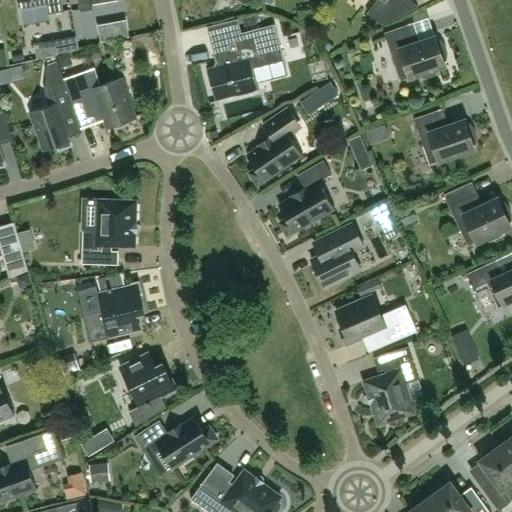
[(19,0),(21,9),(47,4),(49,14),(64,11),(61,0),(19,0)]
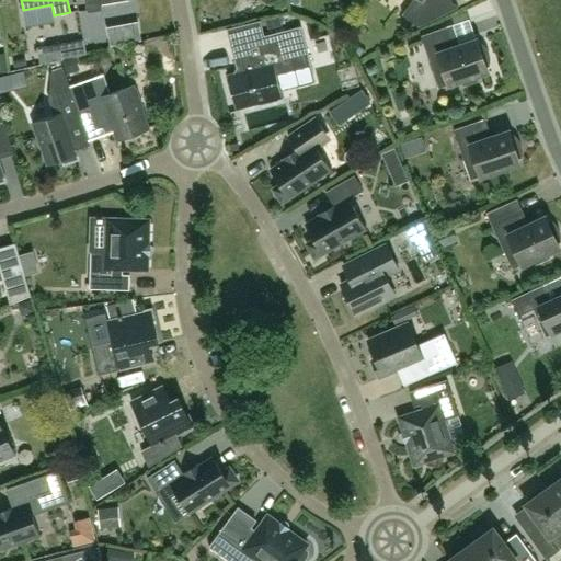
[(84,0),(88,12),(103,10),(102,4),(127,0),(84,0)]
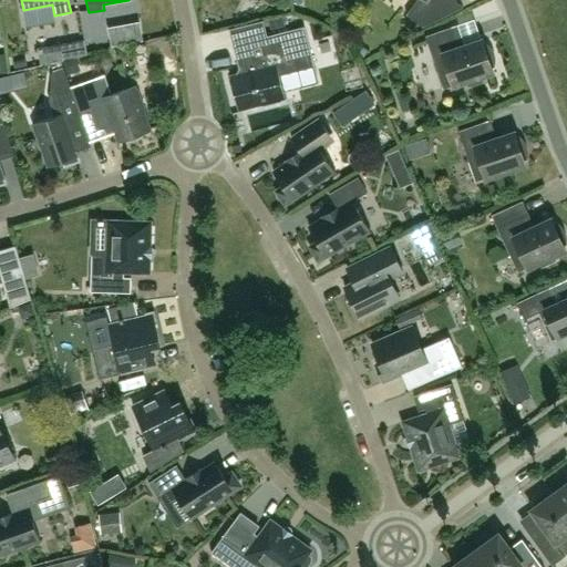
[(463,7),(454,0),(418,0),(406,14),(423,27),(463,7)]
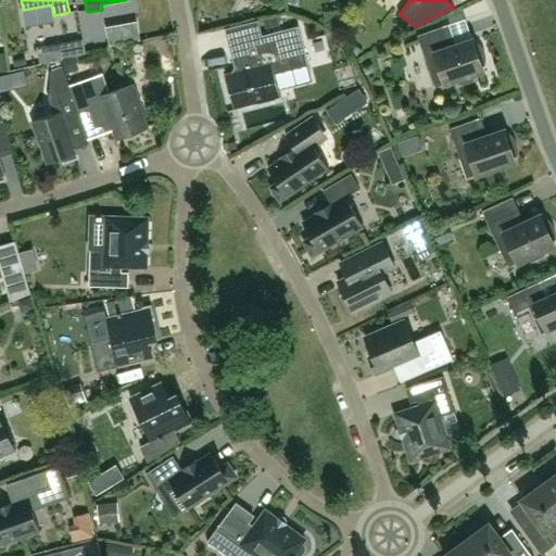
[(110,45),(140,39),(137,23),(106,28),(110,45)]
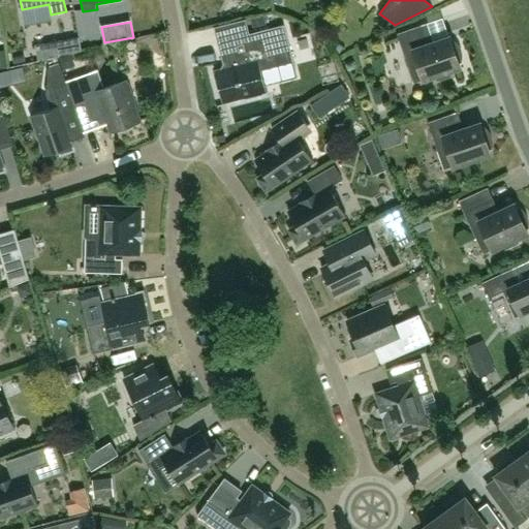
[(222,94),(227,112),(228,112),(225,100),(246,95),(247,98),(261,95),(260,91),(265,90),(259,69),(292,61),(284,26),(225,41),(230,65),(227,66),(224,70),(217,72),(219,80),(215,80),(219,95),(222,94)]
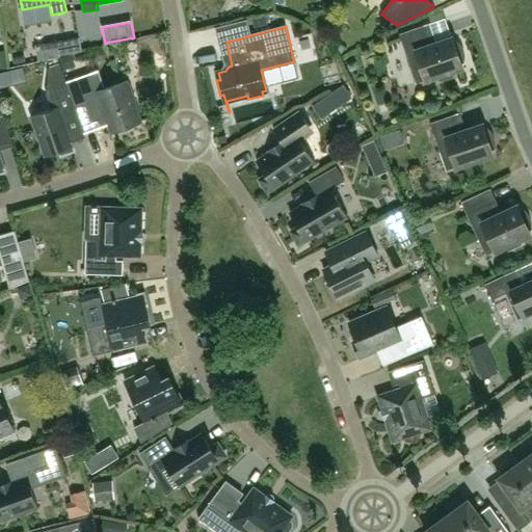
[(430,46),(423,26),(399,33),(417,83),(437,76),(440,81),(453,76),(451,72),(463,68),(461,63),(464,62),(464,57),(464,53),(463,48),(460,44),(456,41),(454,42),(453,37),(430,46)]
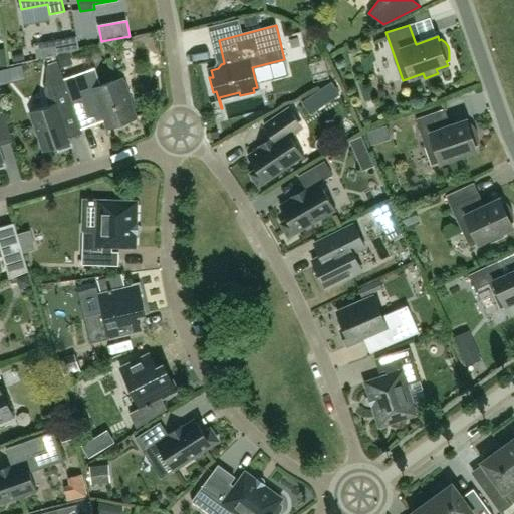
[(71,50),(69,40),(54,43),(56,53),(71,50)]
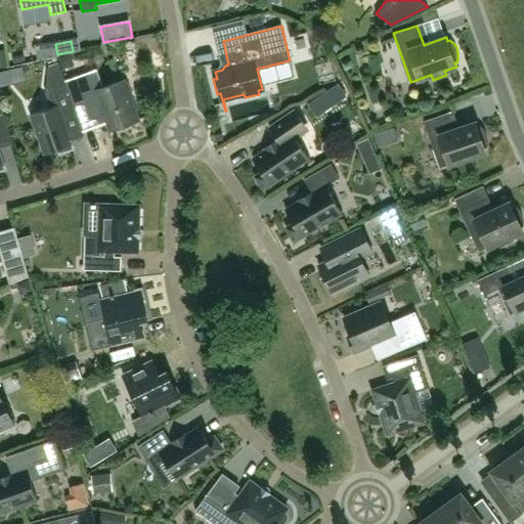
[(75,107),(66,81),(58,62),(49,66),(46,93),(51,107),(31,115),(44,154),(58,149),(59,154),(74,148),(64,123),(79,118),(75,107)]
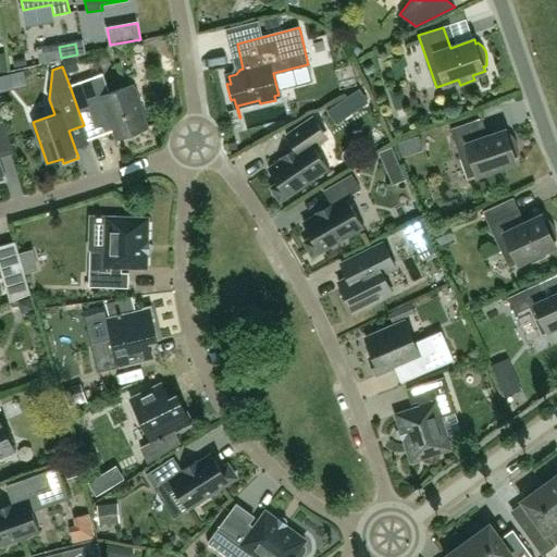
[(157,122),(146,126),(138,106),(141,103),(136,89),(133,90),(132,86),(110,94),(103,74),(70,86),(79,114),(93,110),(98,127),(109,124),(111,132),(115,131),(118,137),(124,135),(125,138),(140,133),(139,130),(158,123),(157,122)]
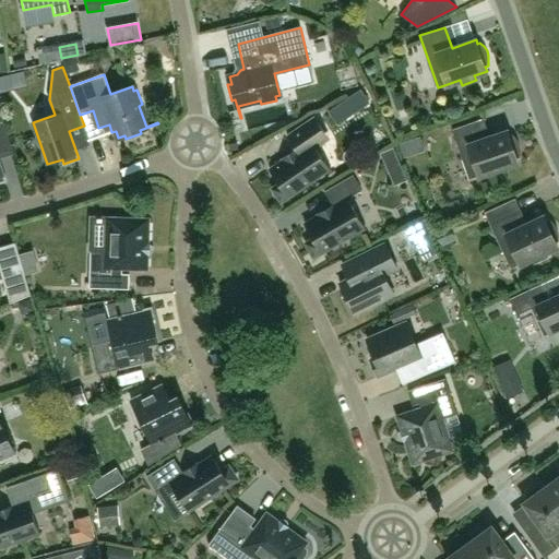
[(0,182),(6,180),(0,162),(0,151),(12,149),(0,108),(0,182)]
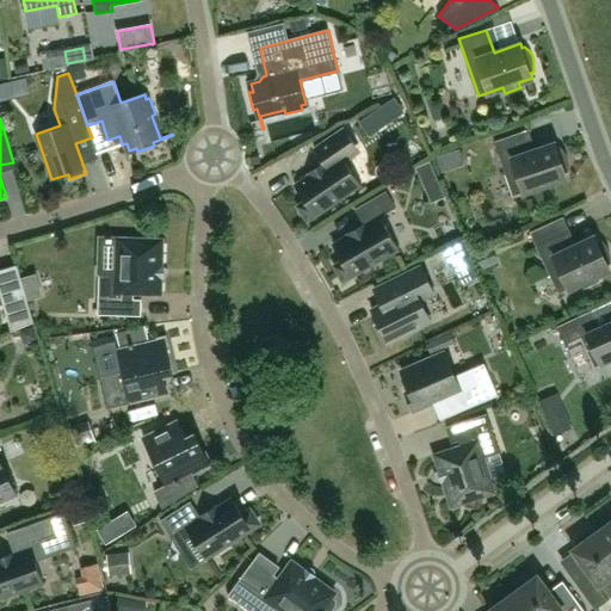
[(301,209),(302,214),(307,217),(312,217),(316,216),(362,185),(340,154),(355,144),(344,128),(314,148),(325,162),(308,173),(309,174),(295,184),(306,199),(302,204),(301,209)]
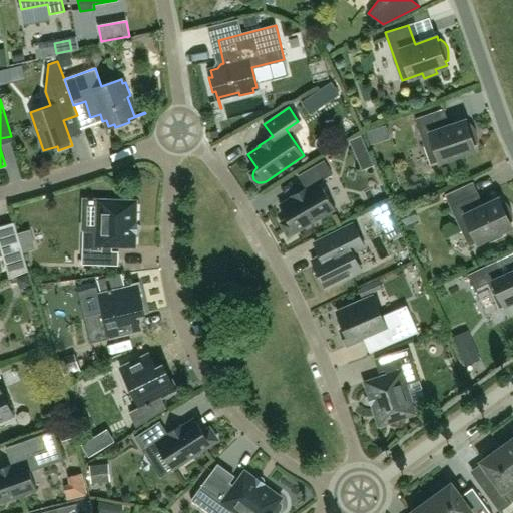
[(473,126),(470,123),(467,124),(466,120),(444,127),(438,110),(415,118),(431,164),(476,148),(474,145),(477,144),(478,139),(477,134),(476,130),(473,126)]
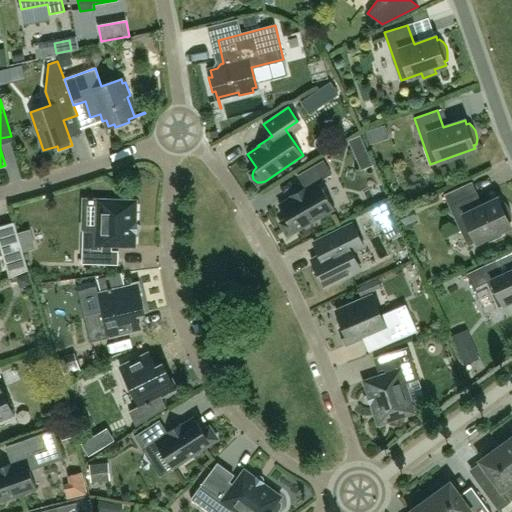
[(334,209),(318,182),(332,174),(324,160),(298,175),(305,188),(291,196),(292,197),(279,204),(287,218),(284,221),(282,225),(283,229),(287,232),(291,233),(295,232),(334,209)]
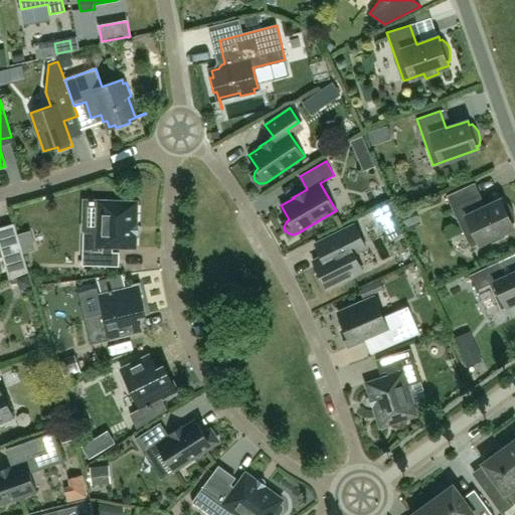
[(469,185),(447,195),(471,247),(491,237),(493,241),(505,236),(503,231),(514,226),(512,223),(514,222),(514,217),(514,212),(512,208),(509,204),(505,201),(503,203),(501,199),(480,209),(469,185)]
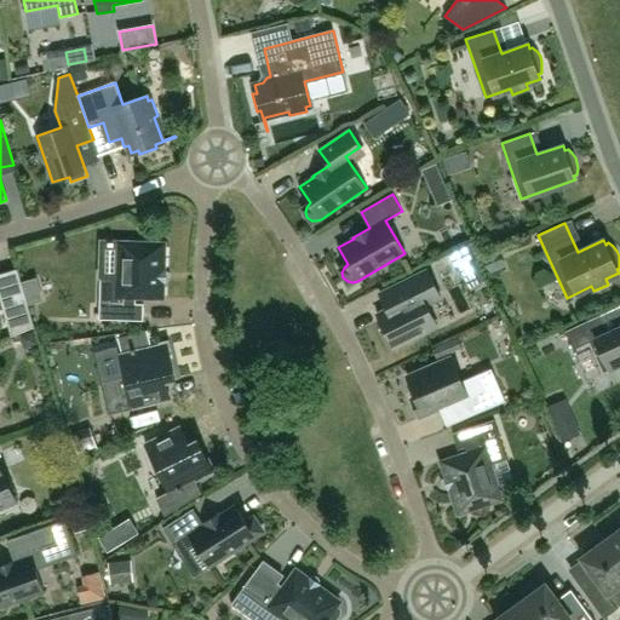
[(144,304),(136,304),(136,297),(164,298),(164,282),(167,282),(167,270),(165,269),(165,244),(119,242),(118,277),(101,277),(99,320),(143,321),(144,304)]
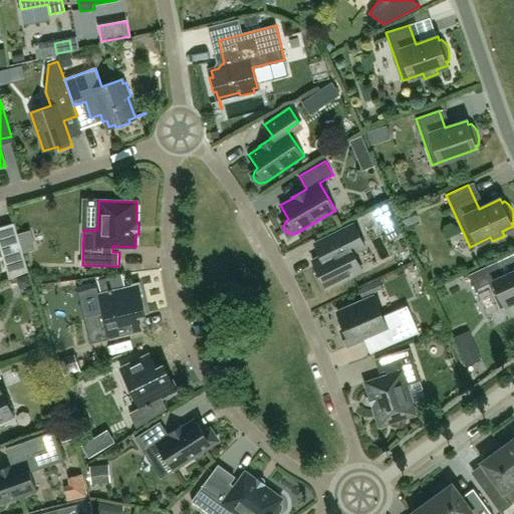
[(14,223),(0,226),(0,245),(9,277),(28,269),(23,252),(17,232),(14,223)]
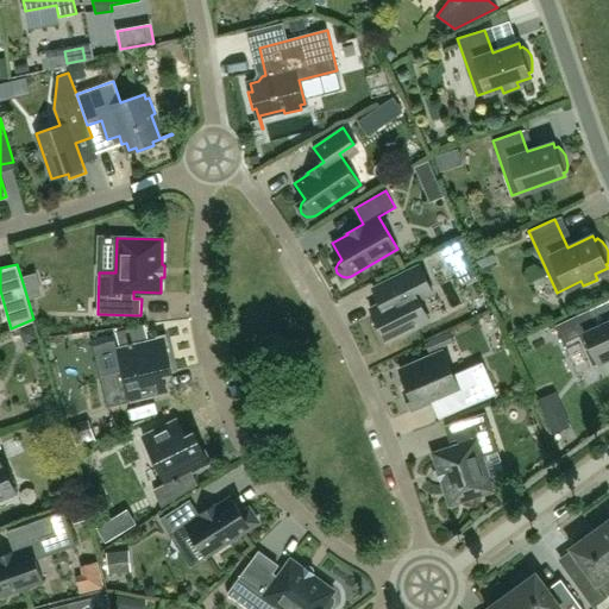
[(378,325),(375,326),(384,344),(418,327),(416,324),(428,318),(419,299),(433,293),(420,265),(374,288),(381,303),(370,308),(378,325)]
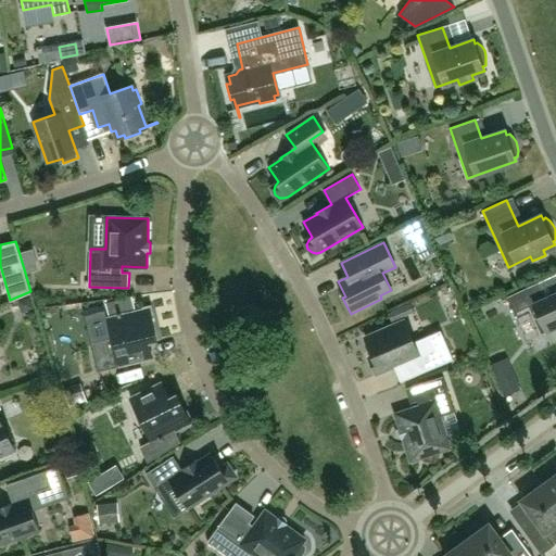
[(32,247),(19,251),(25,273),(37,268),(32,247)]
